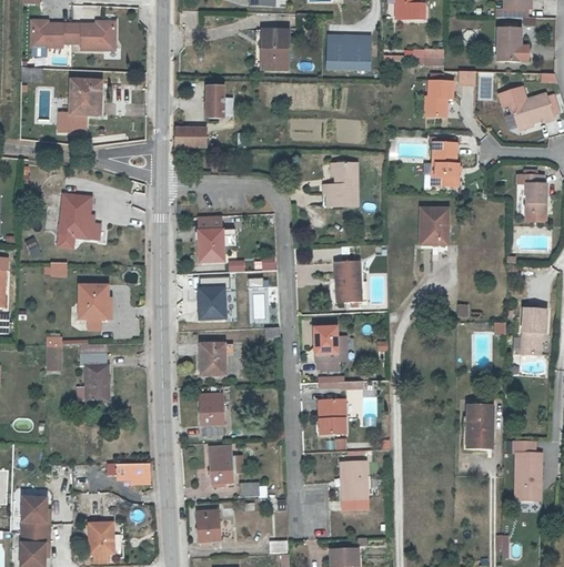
[(419,6),(419,0),(396,0),(396,18),(423,19),(424,6),(419,6)]
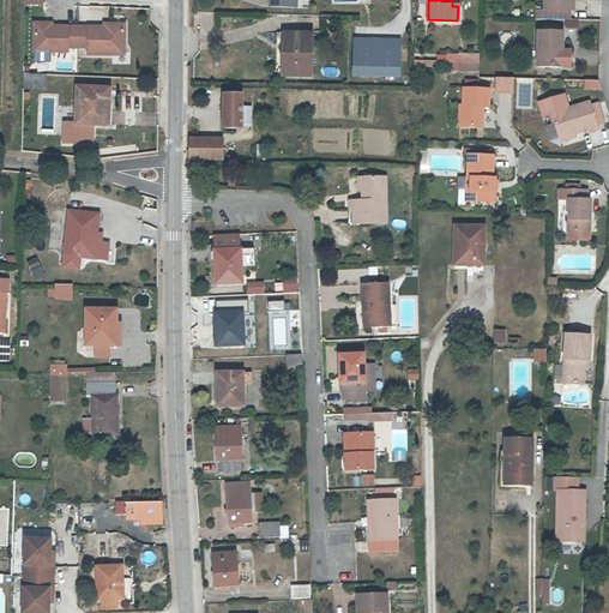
[(542,0),(543,10),(571,11),(573,11),(573,0),(570,0),(542,0)]
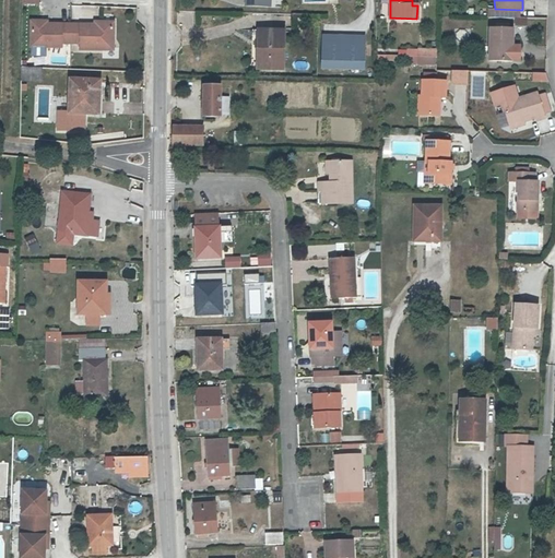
[(495,9),(486,9),(486,16),(520,18),(520,10),(495,9)]
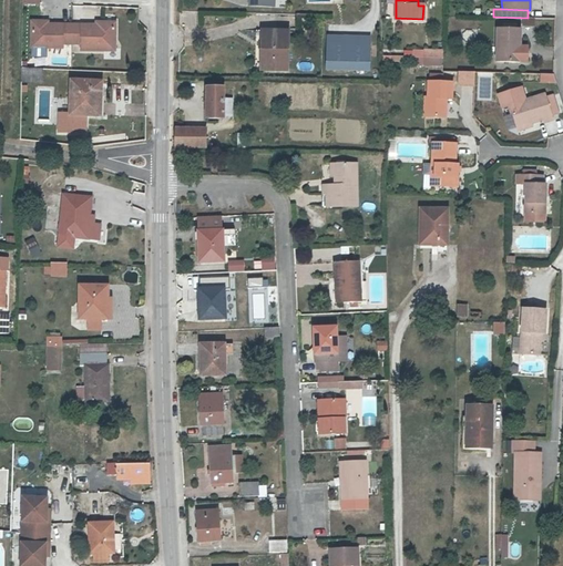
[(42,24),(31,24),(31,50),(62,50),(62,45),(71,45),(71,27),(41,27),(42,24)]
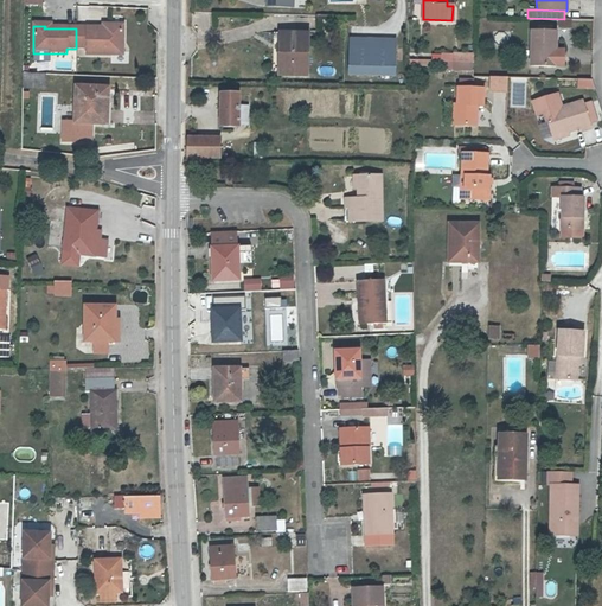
[(108,30),(76,29),(76,49),(85,49),(85,56),(110,56),(110,65),(128,65),(128,53),(122,53),(122,26),(108,26),(108,30)]
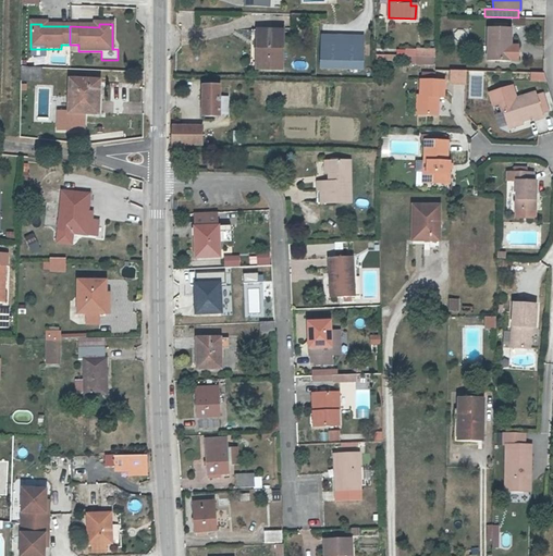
[(259,26),(257,64),(279,66),(282,27),(259,26)]
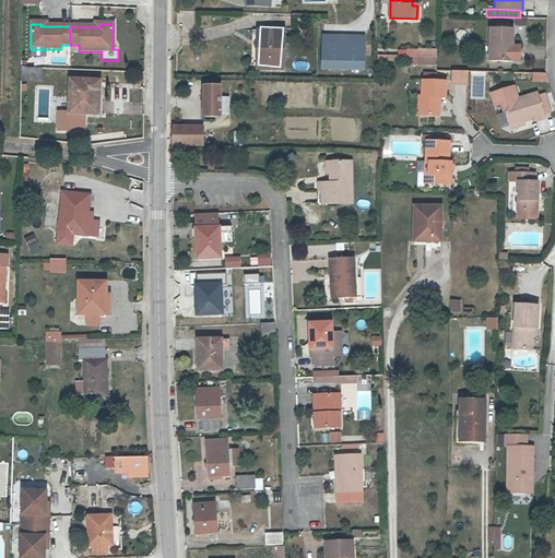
[(486,61),(509,62),(509,39),(509,28),(487,27),(486,61)]
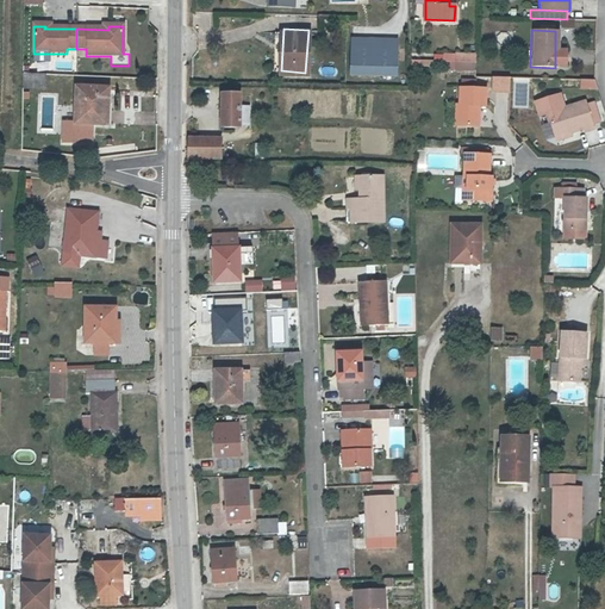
[(342,37),(342,76),(392,76),(392,37),(342,37)]
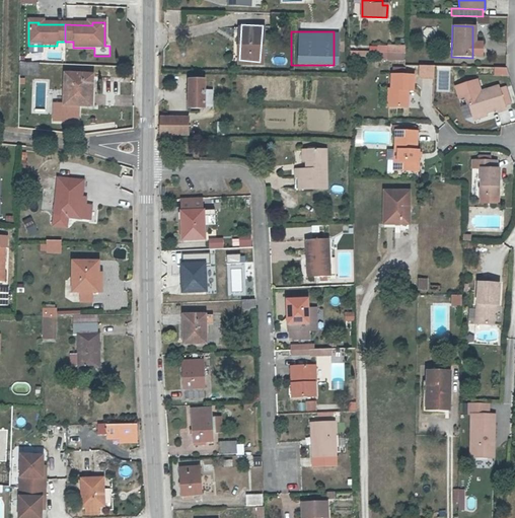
[(347,58),(368,57),(367,50),(346,51),(347,58)]
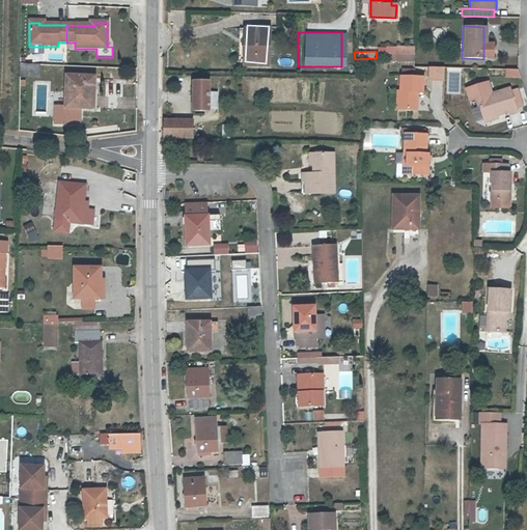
[(14,63),(14,77),(35,77),(35,63),(14,63)]
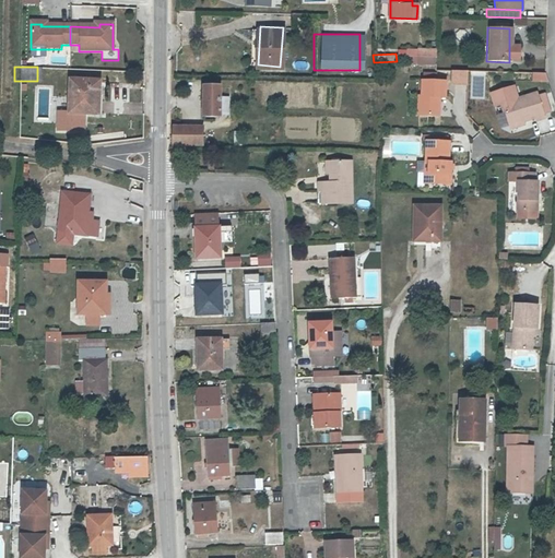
[(463,84),(463,69),(445,70),(445,84),(463,84)]
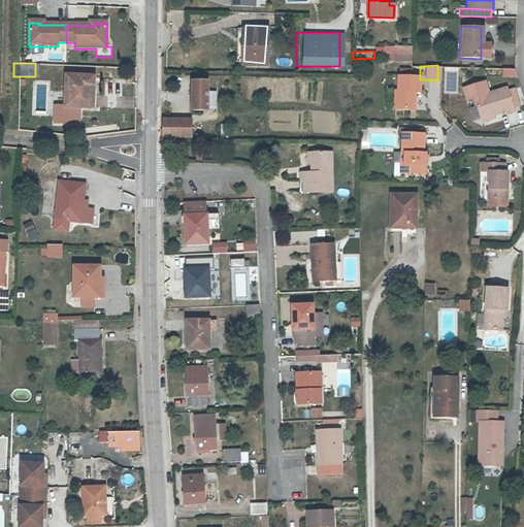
[(393,91),(392,110),(415,110),(415,93),(419,93),(419,78),(397,77),(396,92),(393,91)]
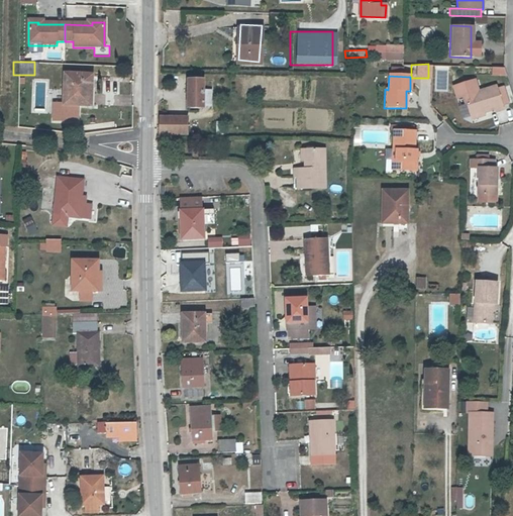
[(66,78),(65,107),(87,109),(88,90),(92,91),(93,79),(66,78)]
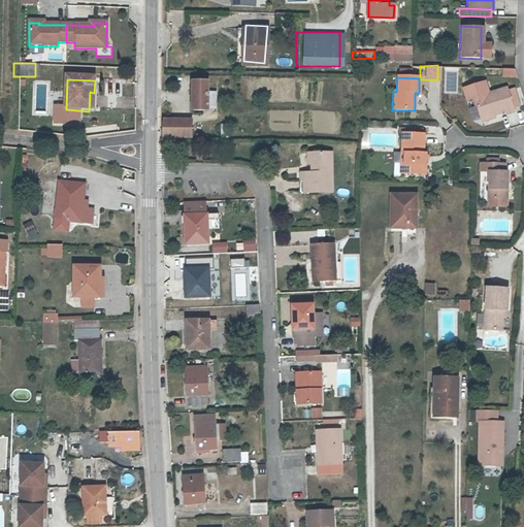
[(193,80),(193,110),(209,111),(210,81),(193,80)]
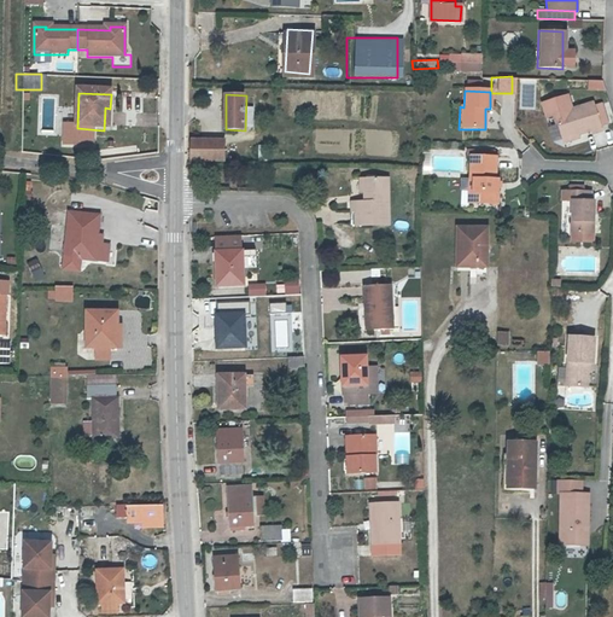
[(568,108),(565,94),(538,103),(543,117),(552,114),(560,138),(588,128),(589,133),(600,128),(597,124),(591,105),(590,102),(568,108)]
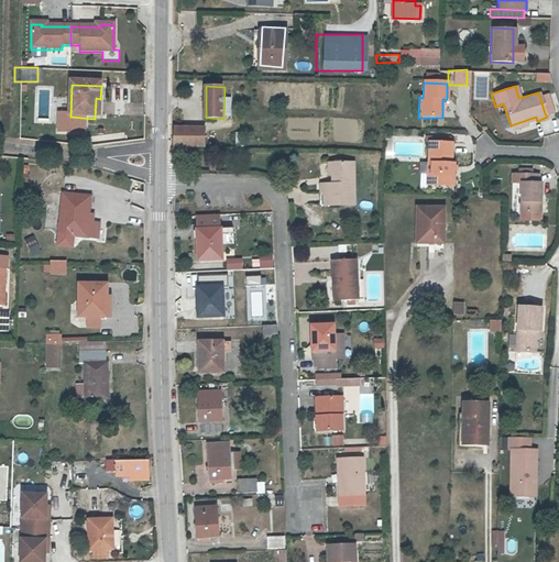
[(539,96),(545,113),(551,111),(545,94),(539,96)]
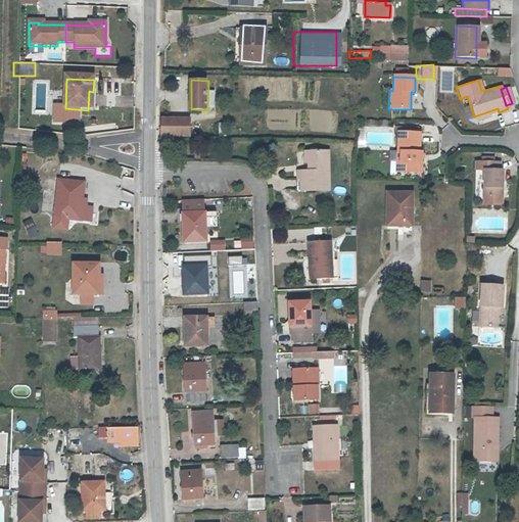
[(164,137),(188,138),(188,120),(164,120),(164,137)]
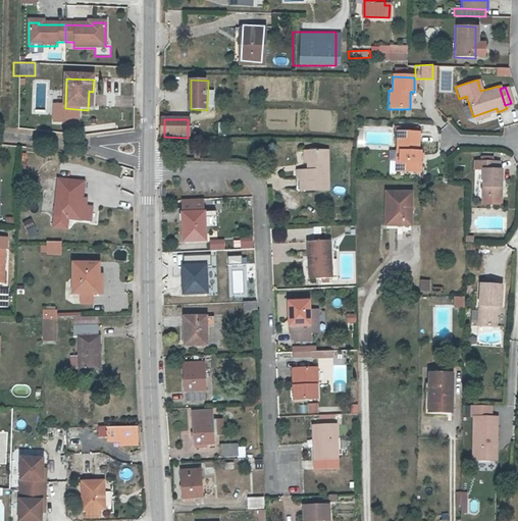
[(400,132),(399,152),(402,152),(401,170),(422,171),(422,151),(420,151),(420,133),(410,132),(410,125),(400,124),(400,132)]
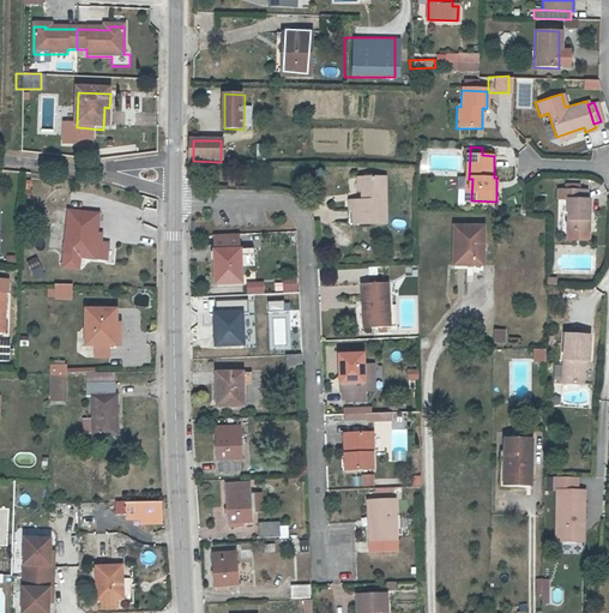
[(386,179),(362,179),(363,194),(367,194),(367,199),(348,199),(348,210),(355,211),(355,224),(386,224),(386,179)]
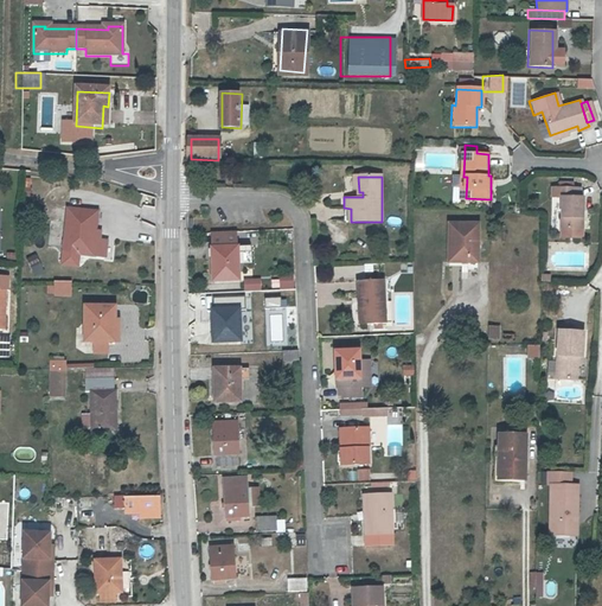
[(580,185),(551,184),(551,193),(562,193),(561,225),(583,225),(583,195),(580,195),(580,185)]
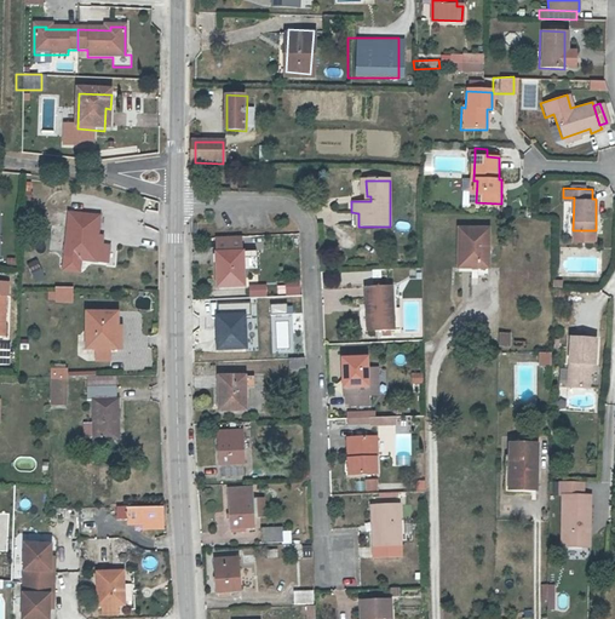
[(73,218),(68,263),(95,265),(98,221),(73,218)]
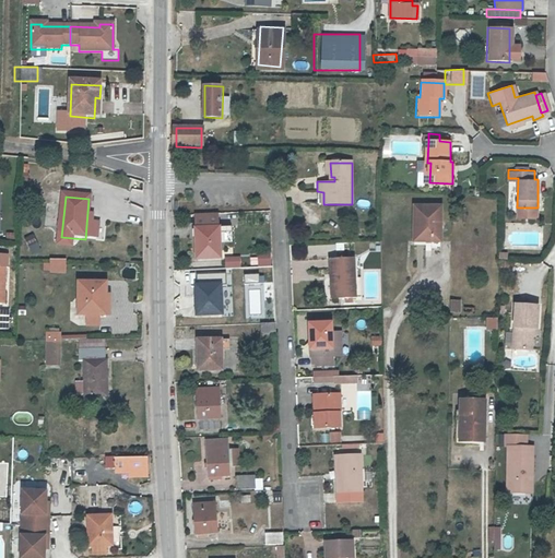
[(415,205),(415,241),(440,242),(440,205),(415,205)]
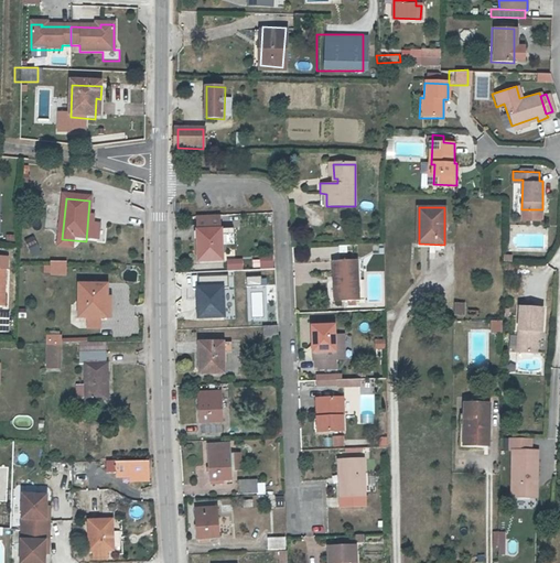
[(227,210),(205,212),(206,227),(228,226),(227,210)]
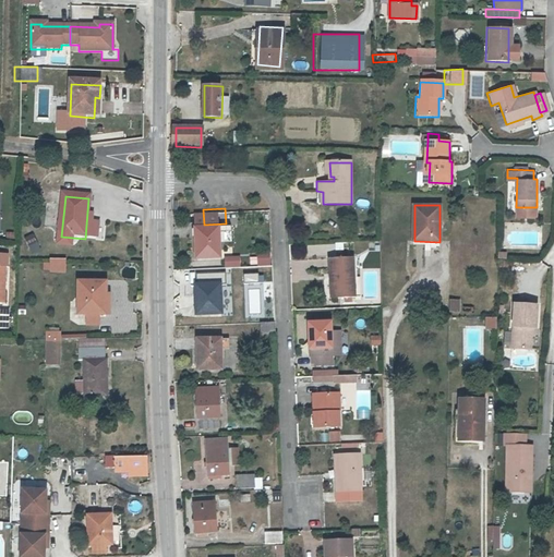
[(204,225),(202,225),(203,254),(229,253),(228,240),(239,240),(239,223),(226,223),(204,225)]
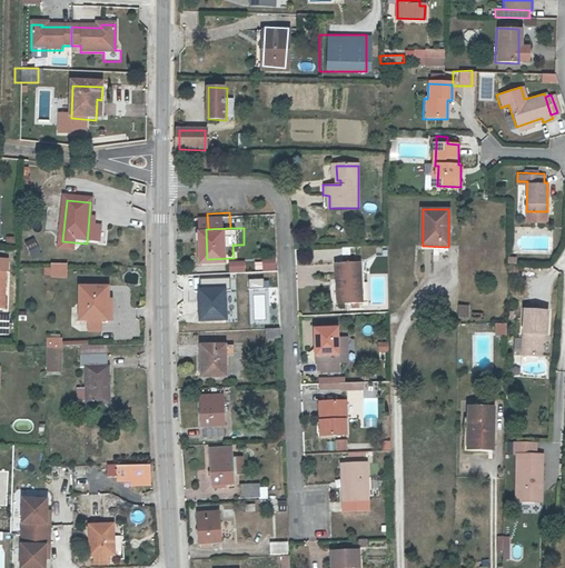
[(358,306),(358,301),(358,280),(362,280),(362,261),(335,262),(336,302),(352,301),(352,306),(358,306)]
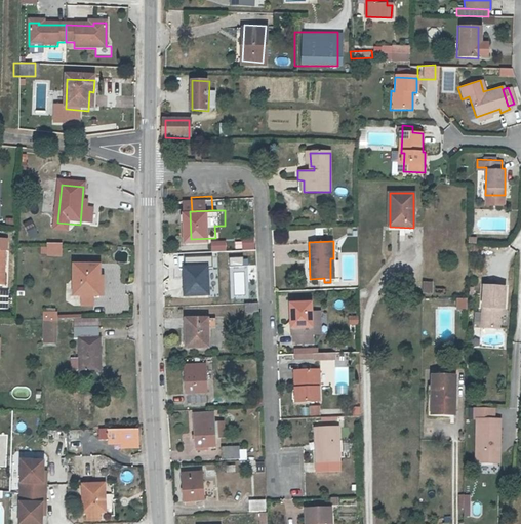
[(47,257),(61,258),(61,247),(47,246),(47,257)]
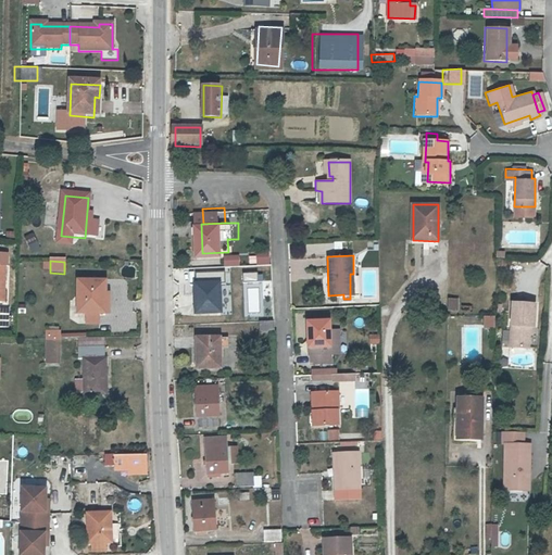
[(226,279),(202,279),(203,310),(227,310),(226,279)]
